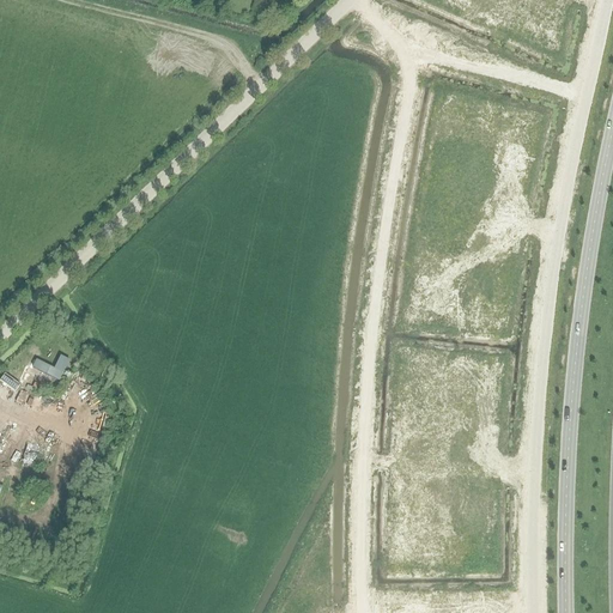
[(60,356),(53,369),(36,360),(31,369),(59,382),(70,360),(60,356)]
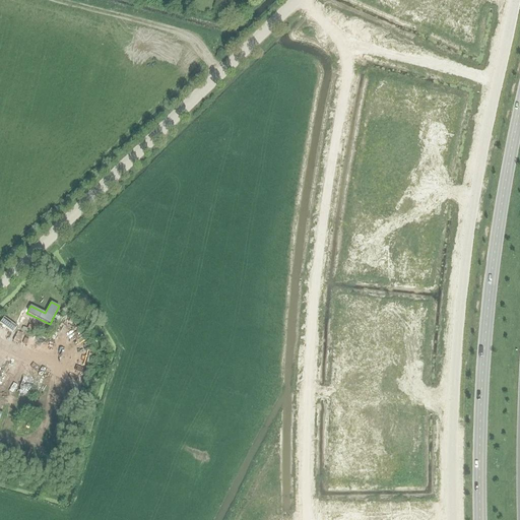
[(3,318),(0,322),(0,323),(12,332),(16,327),(3,318)]
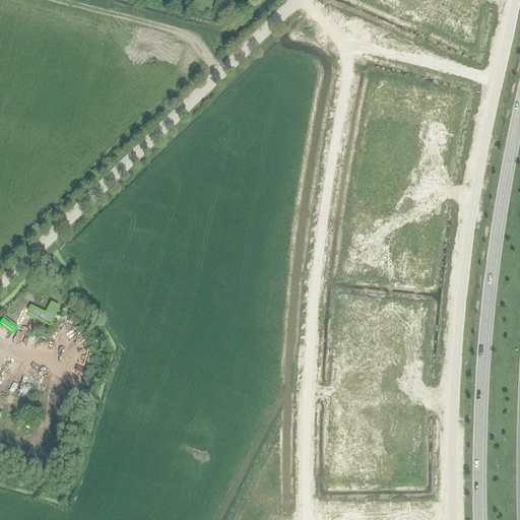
[(17,332),(12,341),(17,344),(22,334),(17,332)]
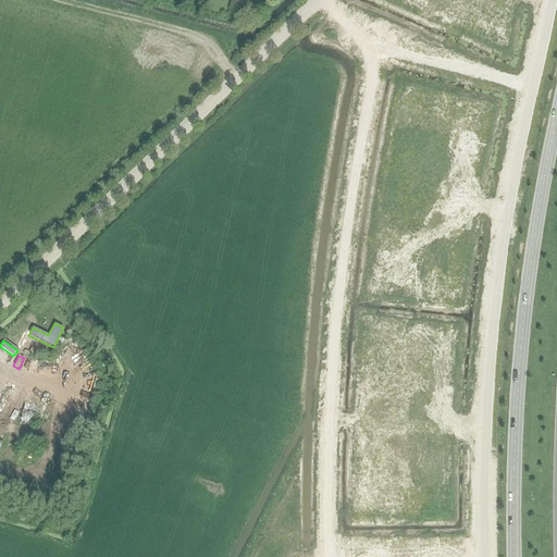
[(50,364),(45,383),(90,397),(97,379),(50,364)]
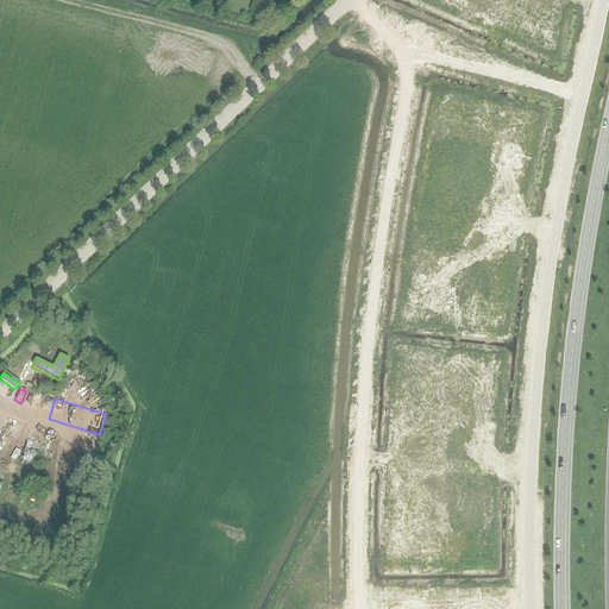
[(8,418),(1,434),(10,438),(16,421),(8,418)]
